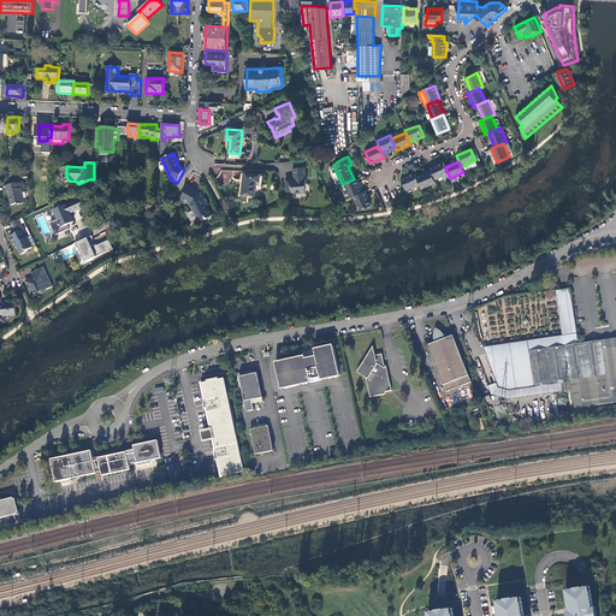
[(443,163),(430,169),(431,171),(434,179),(442,176),(448,173),(445,167),(443,163)]
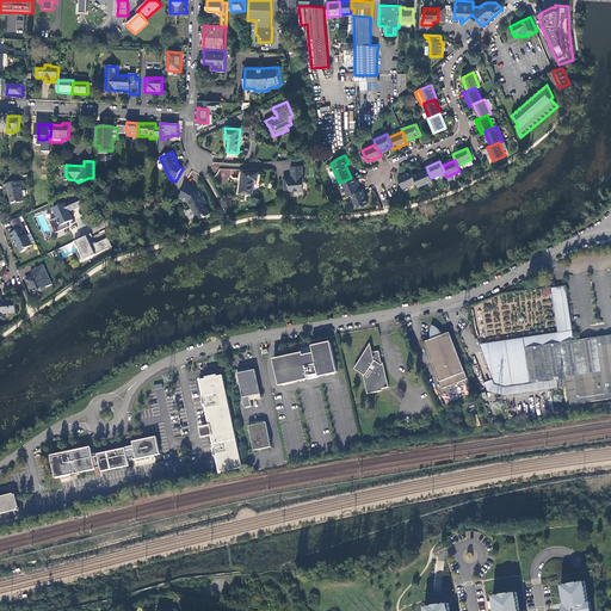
[(284,178),(285,191),(290,190),(291,191),(296,191),(296,193),(303,192),(302,184),(304,184),(303,166),(292,167),(292,177),(284,178)]
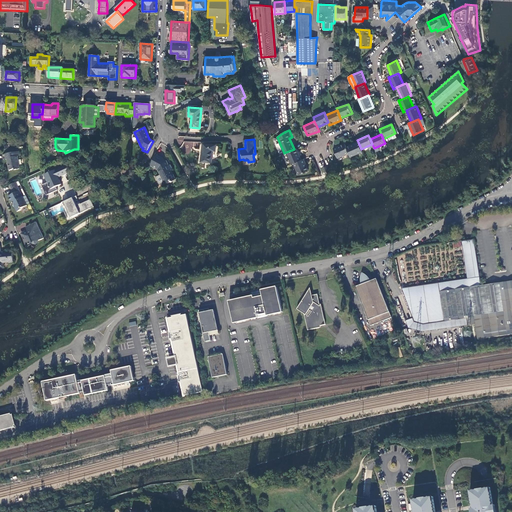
[(191,148),(198,148),(199,142),(182,141),(182,153),(191,153),(191,148)]
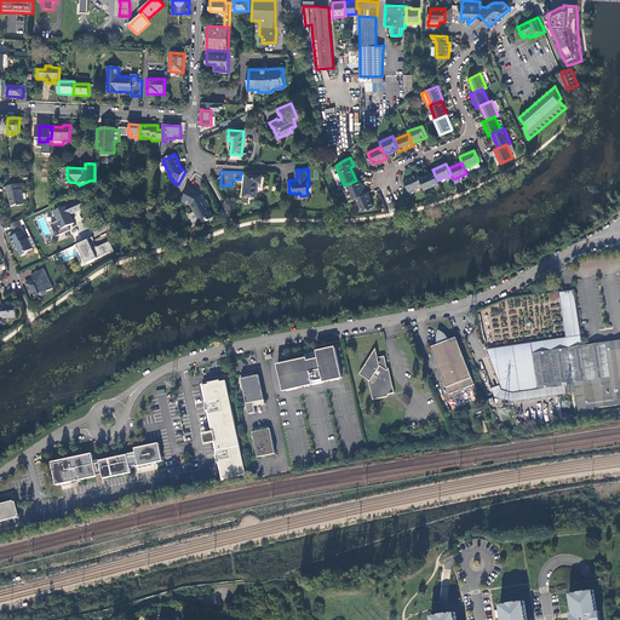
[(425,190),(438,184),(437,181),(434,172),(419,178),(423,185),(425,190)]
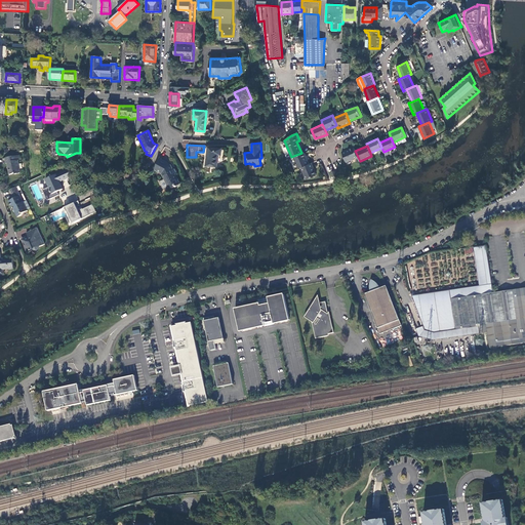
[(221,149),(208,147),(206,165),(217,166),(218,154),(221,154),(221,149)]
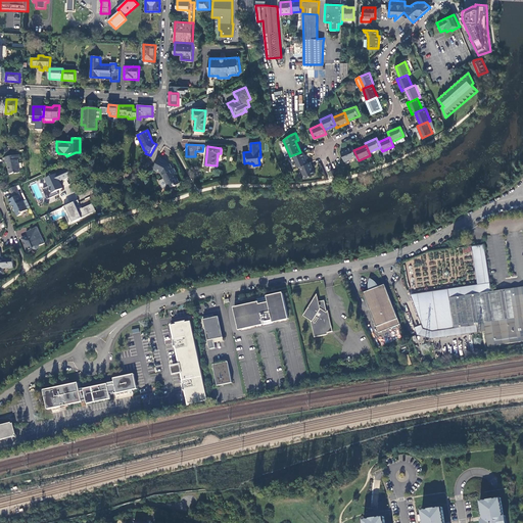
[(344,161),(357,156),(353,150),(352,146),(340,151),(344,161)]
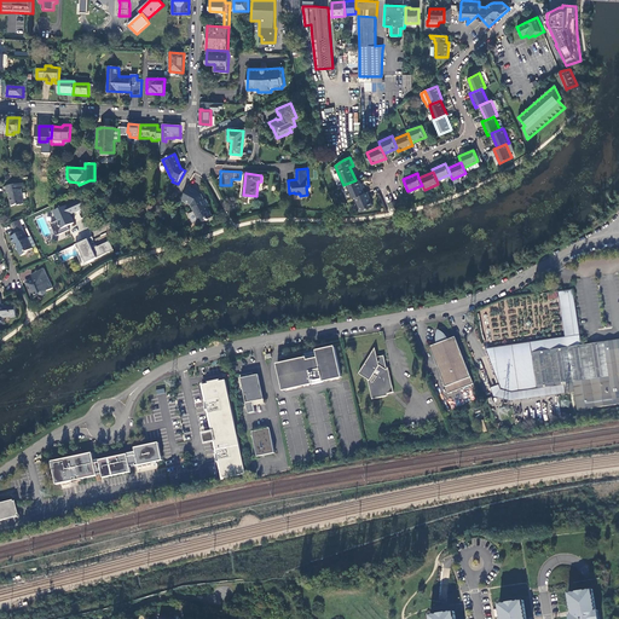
[(346,184),(352,198),(356,197),(365,194),(358,179),(356,180),(346,184)]
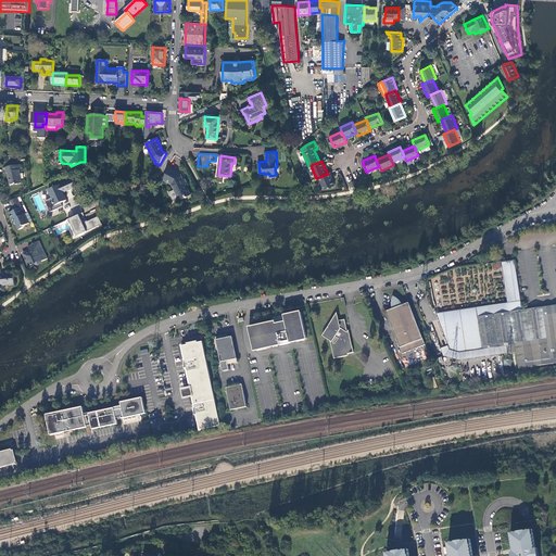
[(21,164),(2,167),(3,169),(5,168),(7,172),(3,172),(3,174),(8,174),(10,185),(15,184),(15,185),(22,184),(20,169),(22,169),(21,164)]
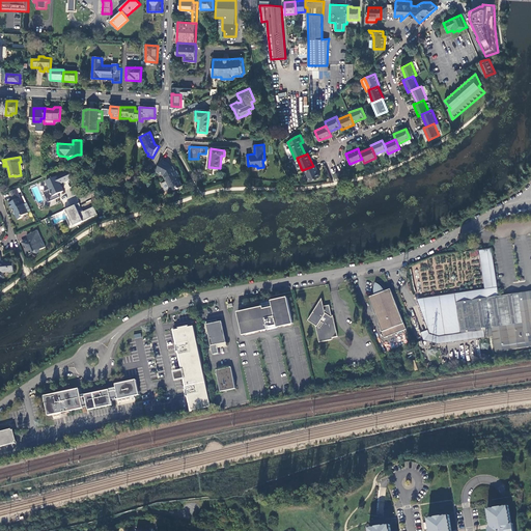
[(162,161),(157,172),(164,176),(171,190),(176,188),(177,190),(182,187),(172,167),(169,165),(162,161)]
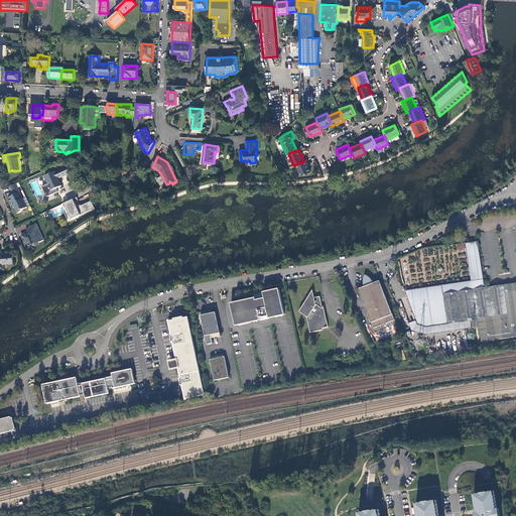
[(311,172),(306,160),(304,161),(296,164),(301,176),(311,172)]
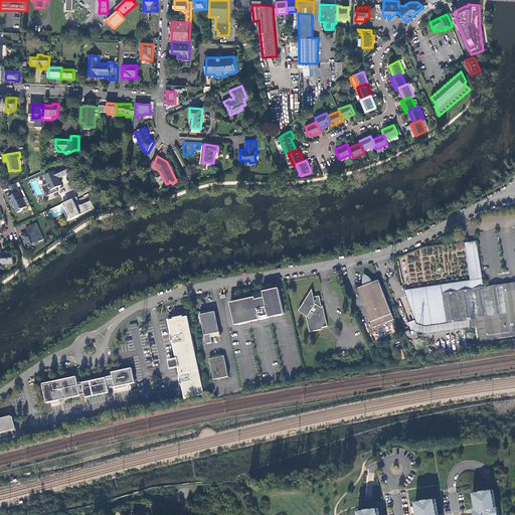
[(68,165),(45,176),(48,183),(42,186),(47,196),(54,193),(58,191),(56,188),(62,185),(58,178),(70,173),(68,165)]
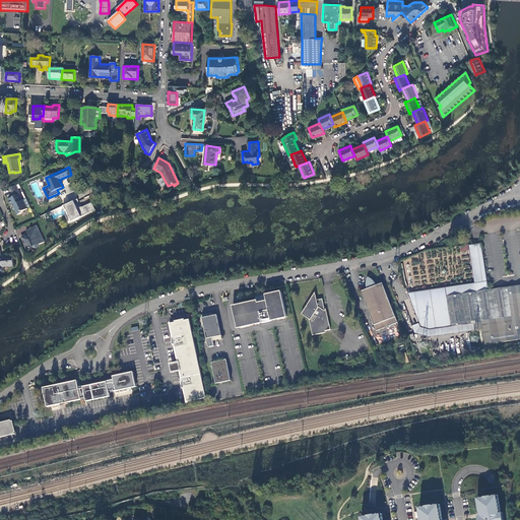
[(26,207),(30,206),(26,199),(23,201),(16,185),(9,188),(14,196),(8,199),(11,206),(13,205),(13,207),(13,208),(13,210),(15,210),(17,214),(21,213),(21,211),(27,209),(26,207)]
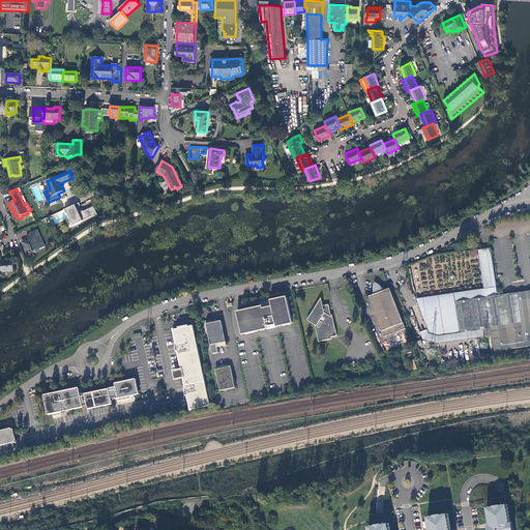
[(76,205),(66,209),(74,226),(97,214),(94,206),(84,211),(79,213),(76,205)]
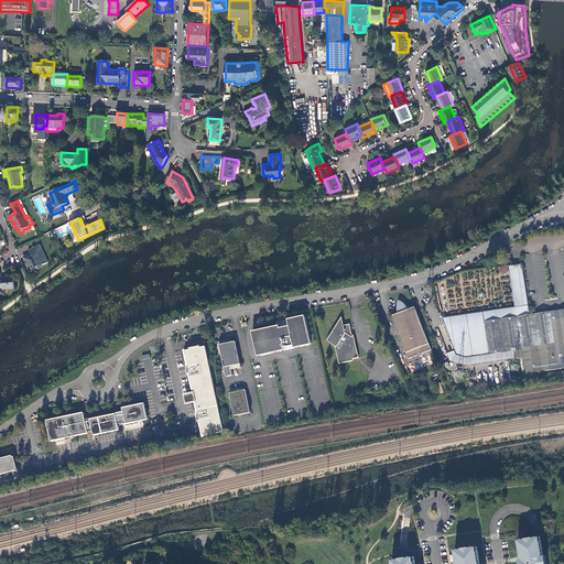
[(49,262),(40,245),(29,250),(30,253),(26,256),(25,261),(26,263),(30,264),(29,268),(31,271),(35,269),(40,270),(43,266),(49,262)]
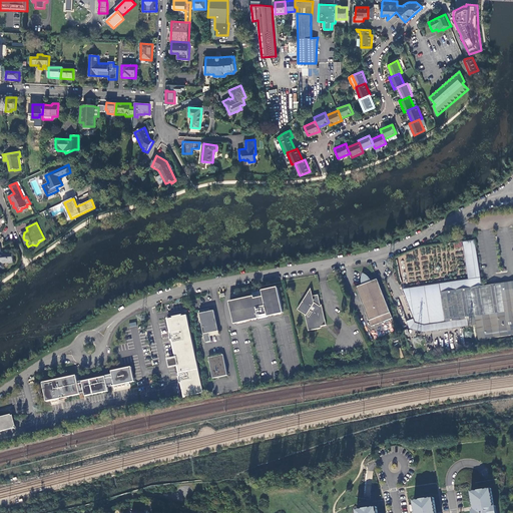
[(475,319),(444,323),(440,293),(482,287),(481,284),(475,240),(463,241),(469,280),(403,290),(414,319),(406,322),(409,329),(424,333),(476,325),(475,319)]
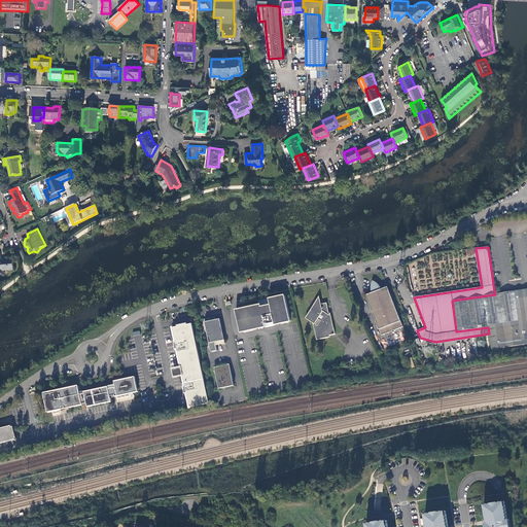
[(13,268),(13,258),(3,259),(3,258),(1,258),(1,254),(0,253),(0,276),(3,276),(4,275),(4,271),(8,270),(7,269),(13,268)]
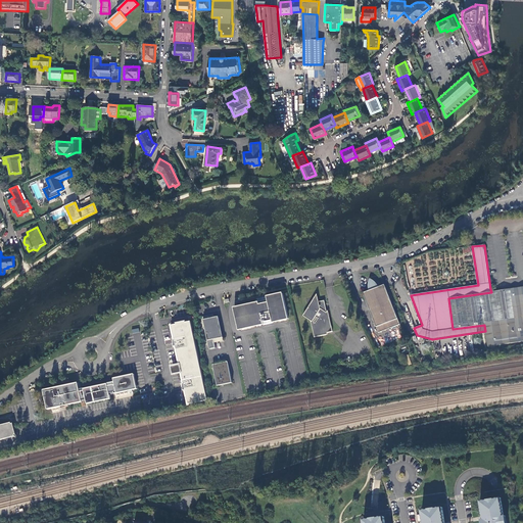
[(400,325),(384,285),(379,287),(377,285),(375,282),(370,280),(368,284),(368,286),(369,290),(364,293),(378,332),(400,325)]
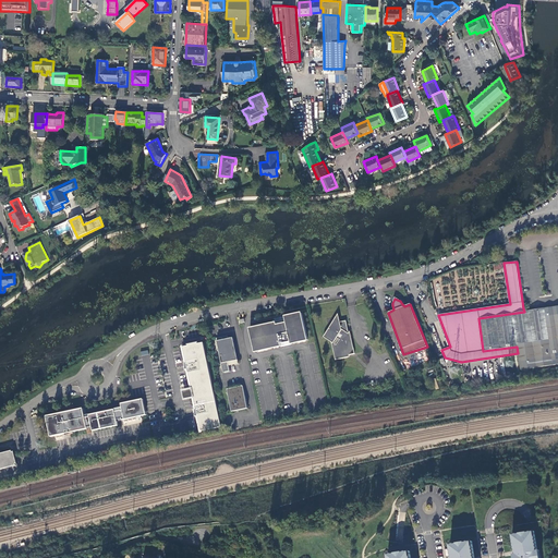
[(557,306),(524,312),(478,318),(483,351),(517,347),(518,353),(520,370),(557,364),(557,306)]
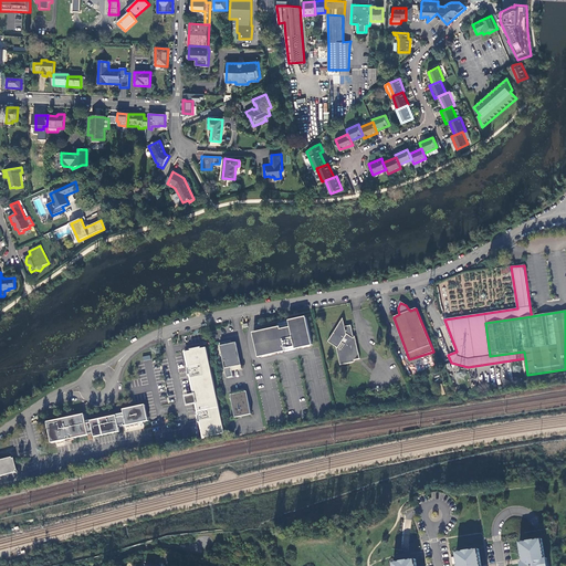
[(314,345),(307,317),(291,322),(292,327),(282,329),(282,327),(279,328),(254,334),(260,356),(286,350),(286,353),(297,350),(297,348),(314,345)]
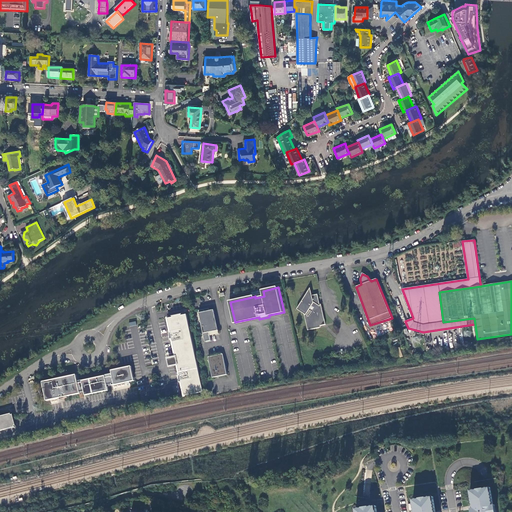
[(251,294),(252,297),(255,296),(255,298),(264,296),(263,291),(263,290),(253,292),(251,294)]
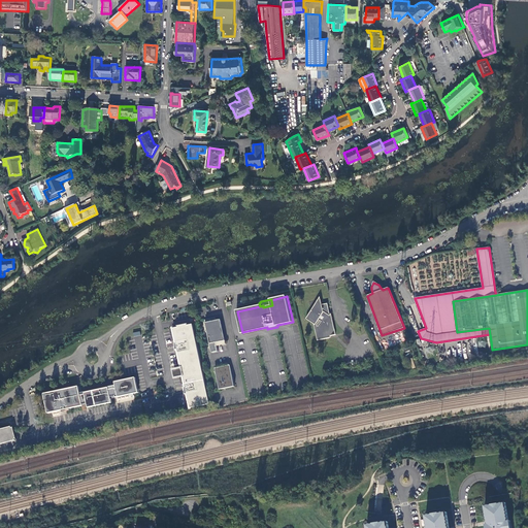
[(329,311),(328,302),(325,303),(323,303),(318,301),(310,312),(307,318),(315,323),(319,325),(318,327),(319,332),(322,334),(323,338),(330,336),(330,335),(336,333),(334,328),(333,328),(332,326),(334,326),(331,315),(330,315),(330,316),(327,314),(329,311)]
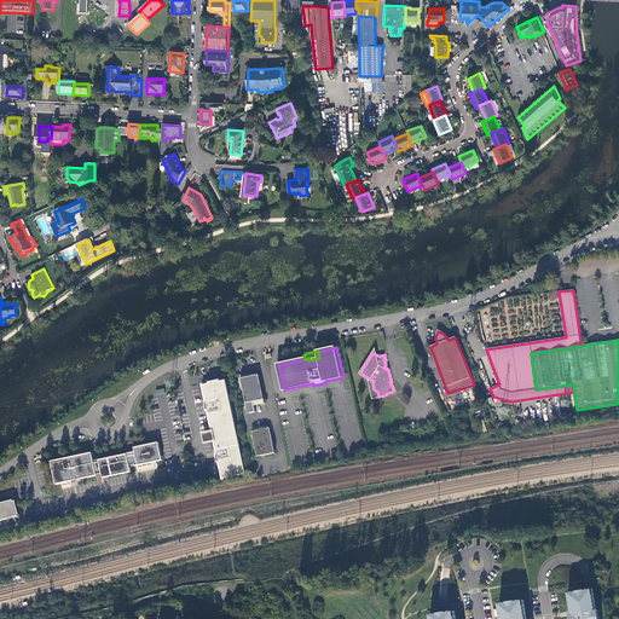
[(264,399),(259,375),(248,376),(248,374),(242,375),(249,412),(256,412),(254,401),(264,399)]
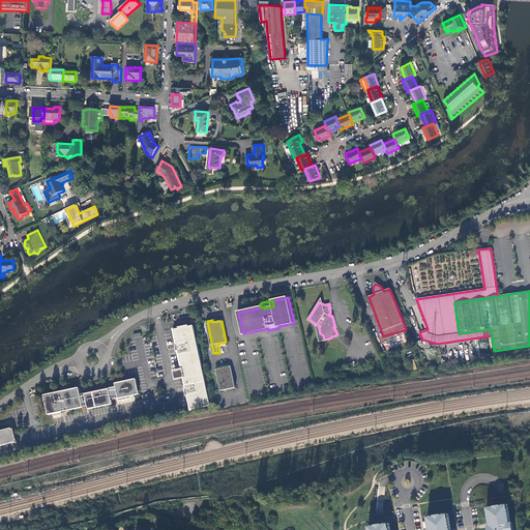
[(211,406),(195,326),(189,327),(189,325),(180,327),(180,328),(175,329),(178,344),(177,344),(177,352),(179,351),(182,369),(174,371),(176,380),(184,378),(187,388),(186,388),(186,396),(189,395),(193,410),(211,406)]
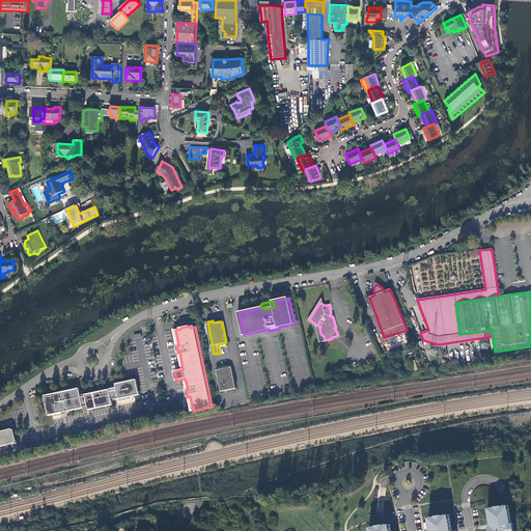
[(232,367),(217,370),(222,392),(238,389),(232,367)]
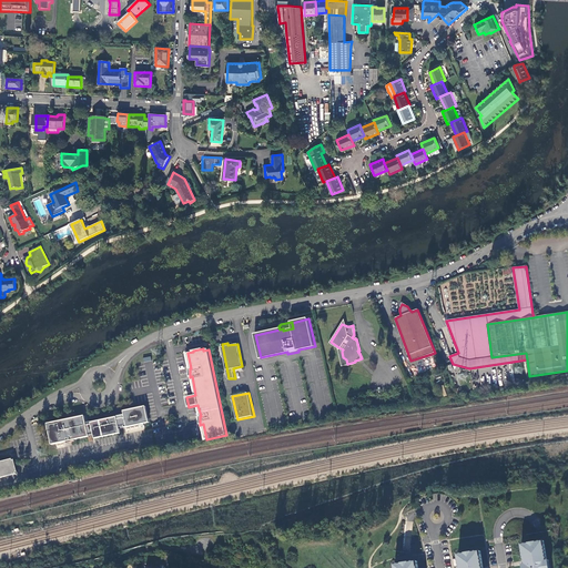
[(118,417),(108,419),(112,436),(122,434),(121,428),(125,427),(125,428),(150,423),(148,406),(133,409),(124,412),(127,417),(119,419),(118,417)]
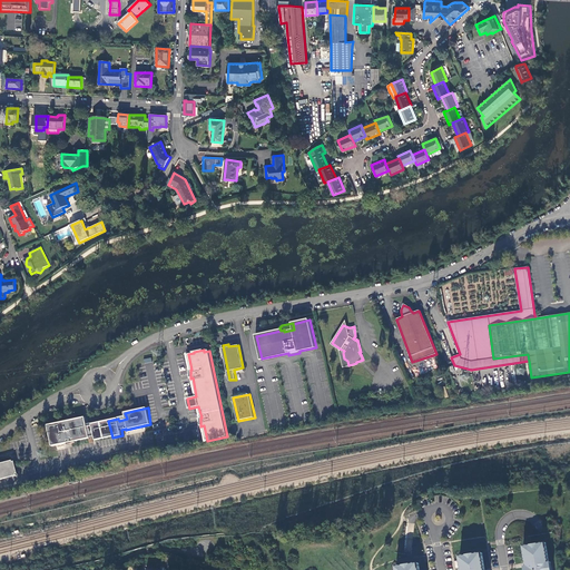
[(97,441),(99,441),(95,424),(92,424),(94,426),(88,428),(86,418),(85,418),(68,422),(64,423),(49,426),(52,446),(68,443),(69,446),(76,443),(76,442),(91,439),(90,438),(96,436),(97,441)]
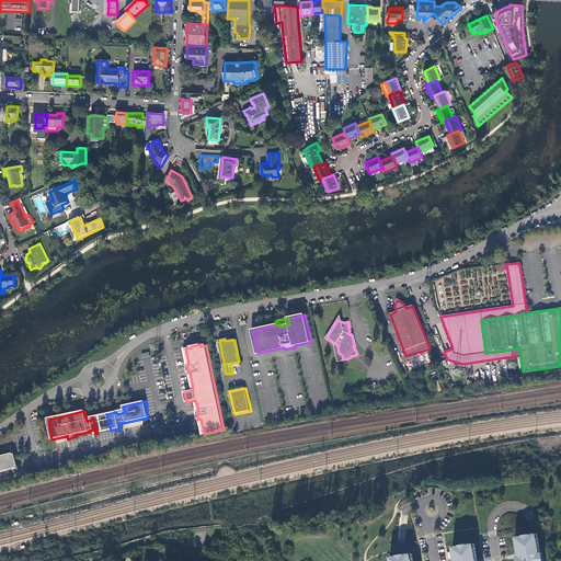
[(106,414),(93,418),(98,434),(111,431),(106,414)]
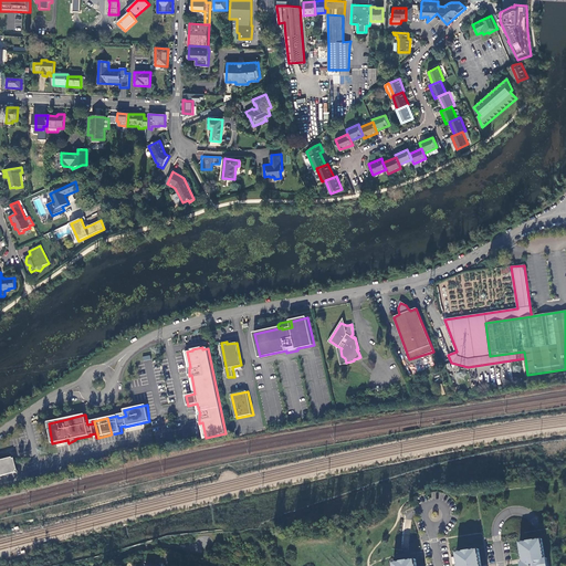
[(0,477),(18,473),(18,471),(19,471),(17,460),(14,460),(14,458),(1,461),(0,459),(0,458),(0,477)]
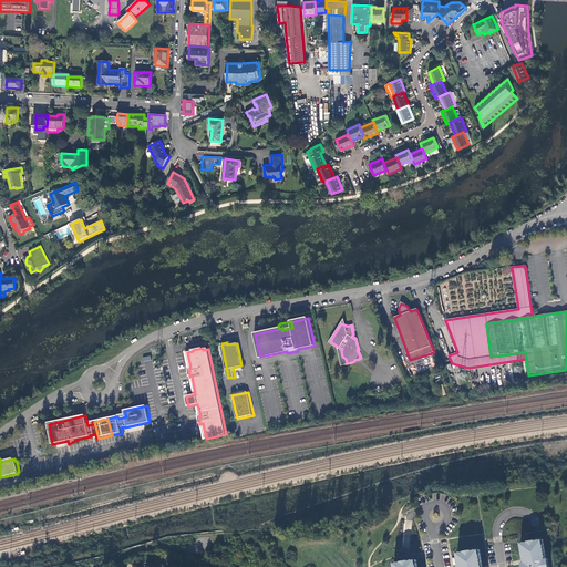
[(544,543),(521,546),(522,549),(524,564),(524,566),(546,566),(546,560),(544,543)]
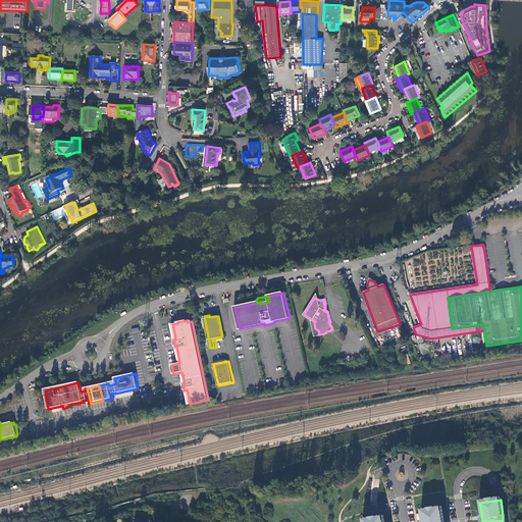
[(444,521),(441,509),(421,512),(422,521),(444,521)]
